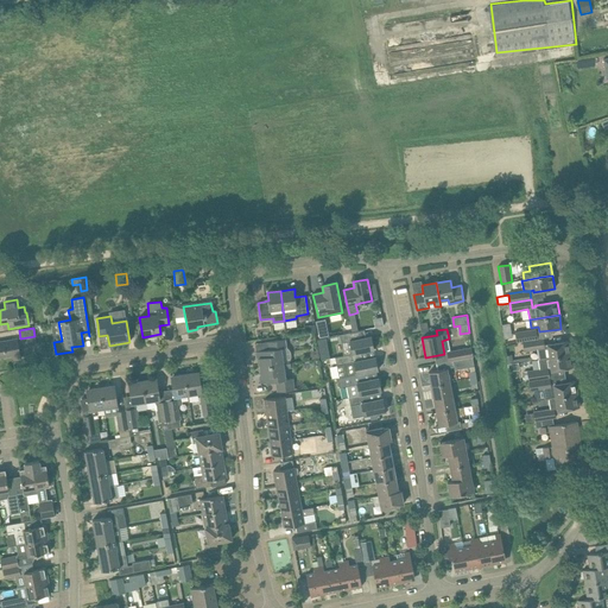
[(515,334),(517,342),(521,342),(537,340),(536,329),(514,333),(515,334)]
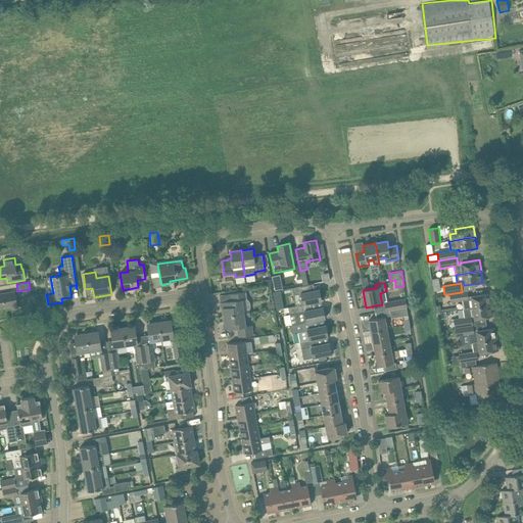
[(322,300),(320,289),(308,292),(306,285),(302,286),(292,288),(296,305),(311,302),(322,300)]
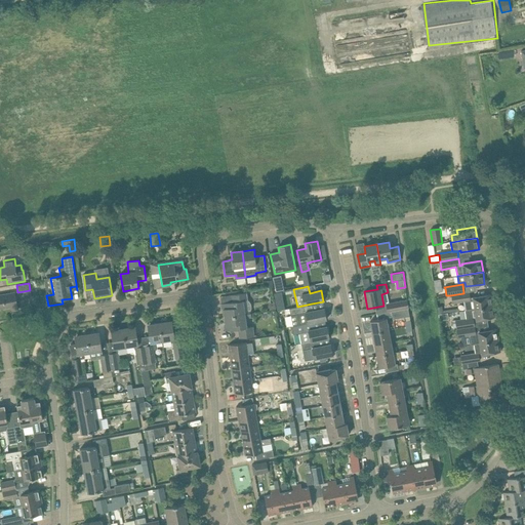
[(282,291),(275,293),(276,300),(283,299),(282,291)]
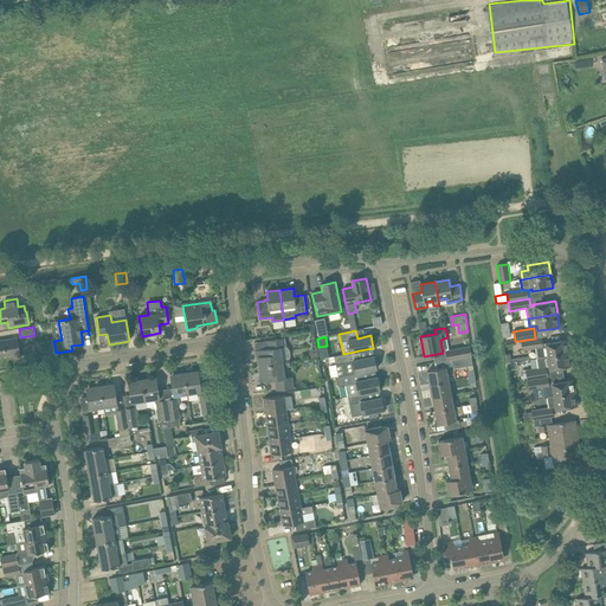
[(21,358),(18,337),(0,340),(0,356),(12,354),(13,359),(21,358)]
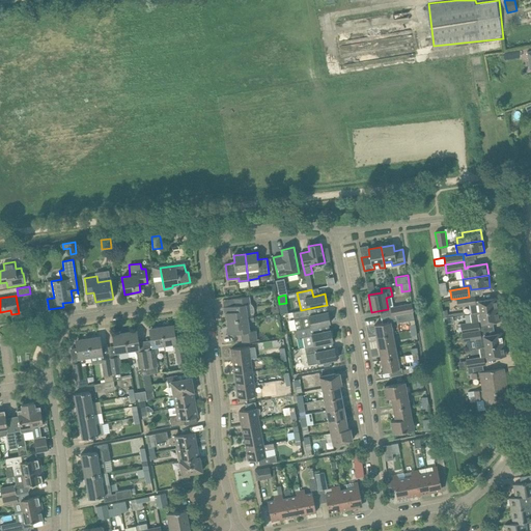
[(499,309),(497,298),(475,302),(474,296),(469,297),(455,299),(457,307),(469,306),(470,314),(499,309)]
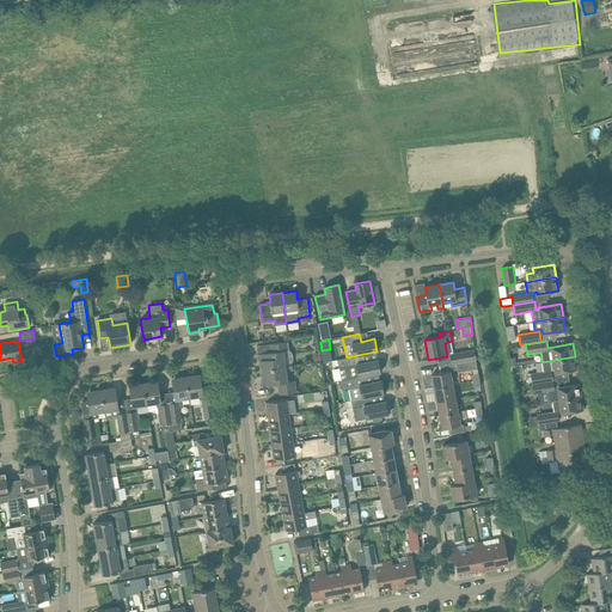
[(259,354),(262,371),(293,366),(292,362),(293,361),(293,359),(293,356),(292,354),(291,352),(288,350),(287,342),(269,344),(271,344),(273,352),(258,354),(258,355),(259,354)]
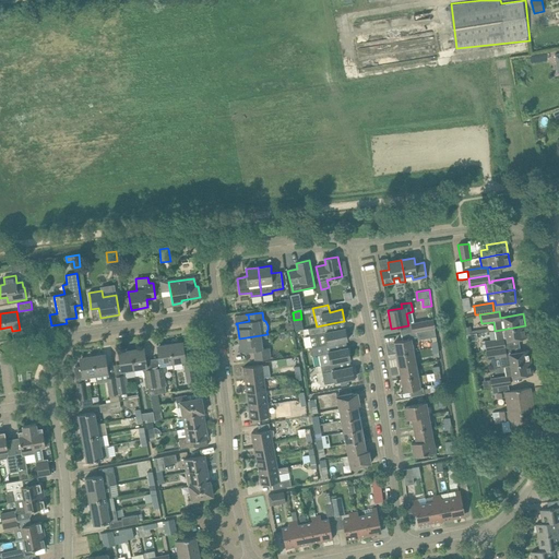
[(409,333),(435,329),(433,320),(412,324),(413,332),(408,332),(408,333),(409,333)]
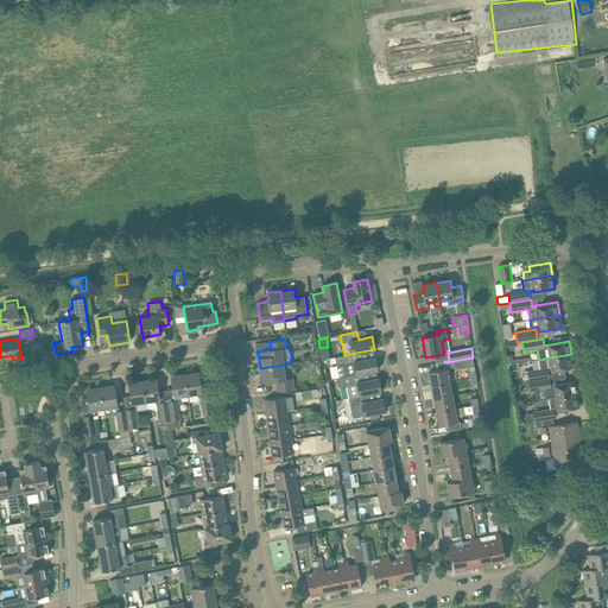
[(343,365),(346,378),(356,375),(365,373),(378,369),(375,358),(362,360),(361,352),(344,355),(335,358),(337,366),(343,365)]
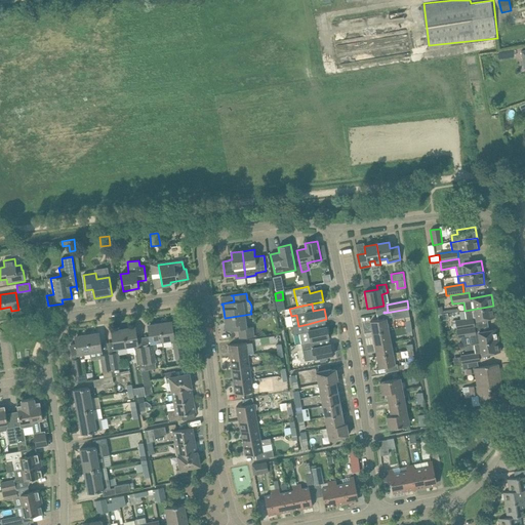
[(456,327),(456,330),(475,327),(474,321),(495,317),(493,306),(465,311),(466,319),(451,321),(453,328),(456,327)]
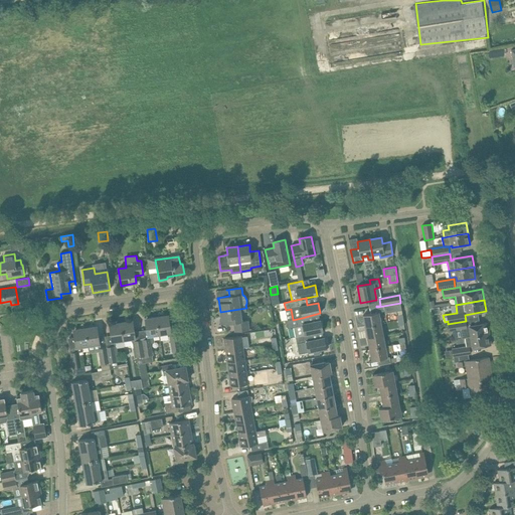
[(384,314),(401,311),(400,303),(377,307),(383,306),(384,314)]
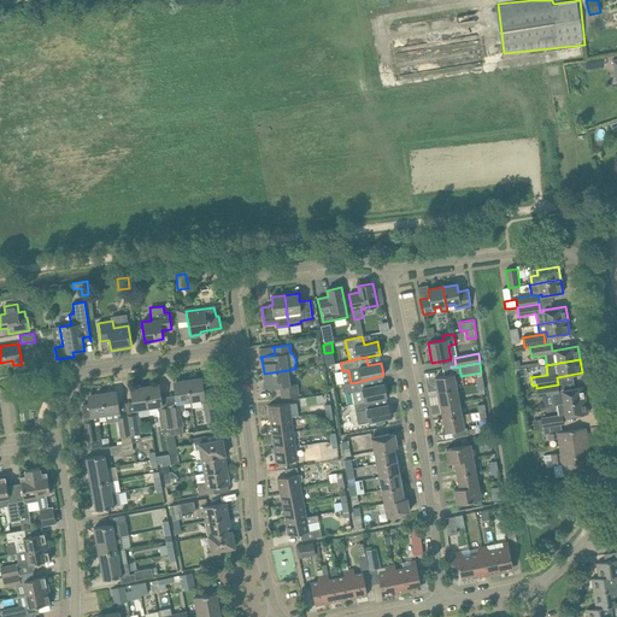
[(295,369),(264,374),(266,388),(264,388),(264,389),(280,387),(282,398),(298,395),(297,383),(289,385),(288,375),(295,374),(295,369)]
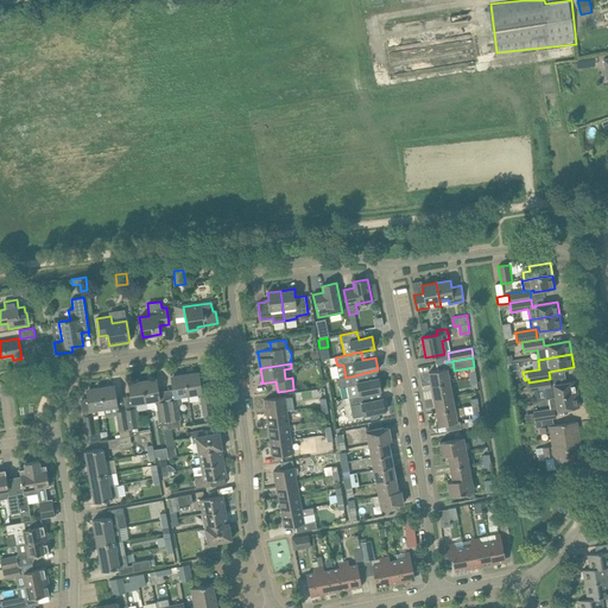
[(429,372),(431,386),(450,382),(448,368),(429,372)]
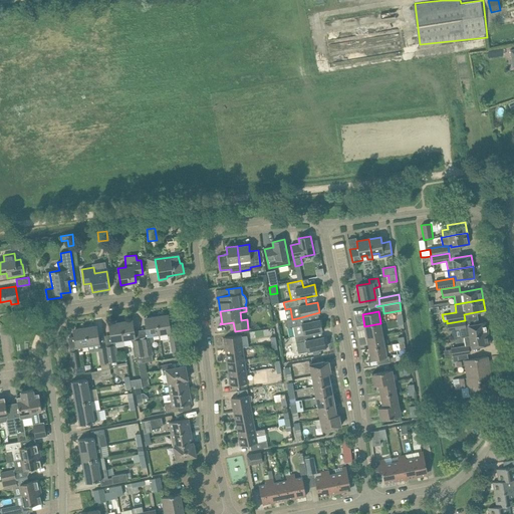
[(166,315),(156,316),(159,334),(171,332),(169,317),(166,315)]
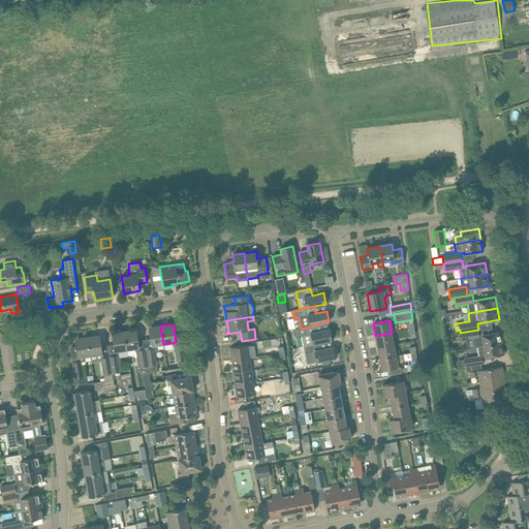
[(311,334),(313,344),(320,342),(332,340),(330,329),(318,332),(317,324),(310,327),(301,329),(293,330),(296,337),(311,334)]
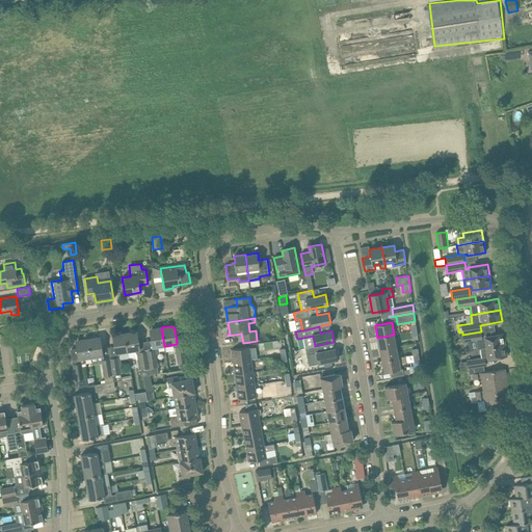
[(153,350),(147,351),(150,375),(158,374),(157,367),(155,354),(158,354),(158,347),(164,346),(161,327),(152,328),(150,333),(153,350)]
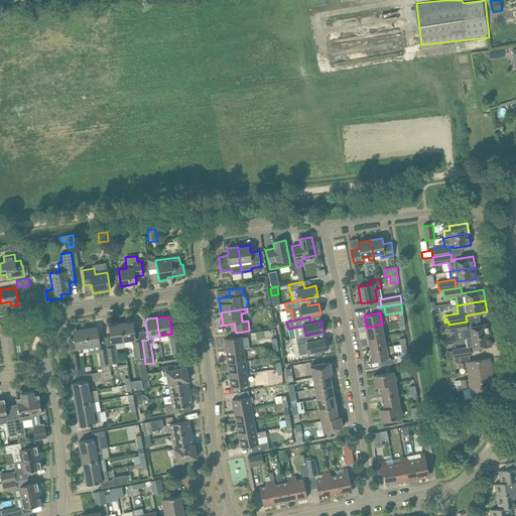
[(138,365),(145,364),(142,341),(136,342),(133,324),(130,321),(120,324),(123,342),(124,342),(125,347),(130,347),(132,349),(135,349),(136,359),(137,358),(138,365)]
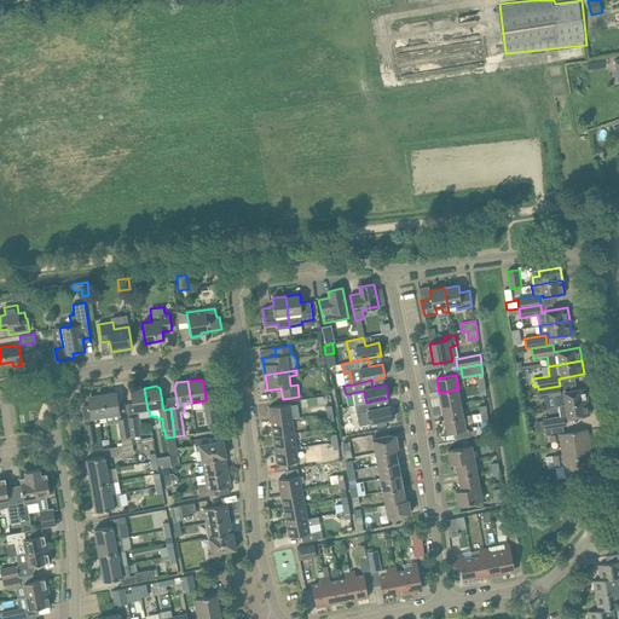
[(559,406),(588,401),(585,388),(565,392),(565,393),(561,394),(560,386),(538,389),(539,399),(554,397),(555,406),(559,406)]
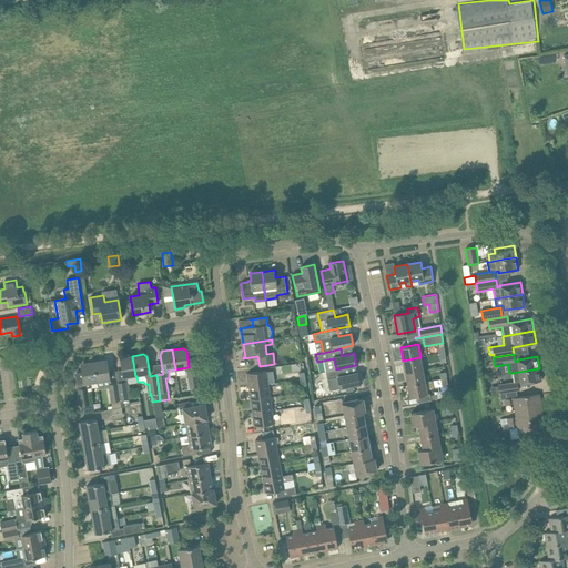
[(123,378),(135,376),(132,356),(123,357),(120,361),(123,378)]
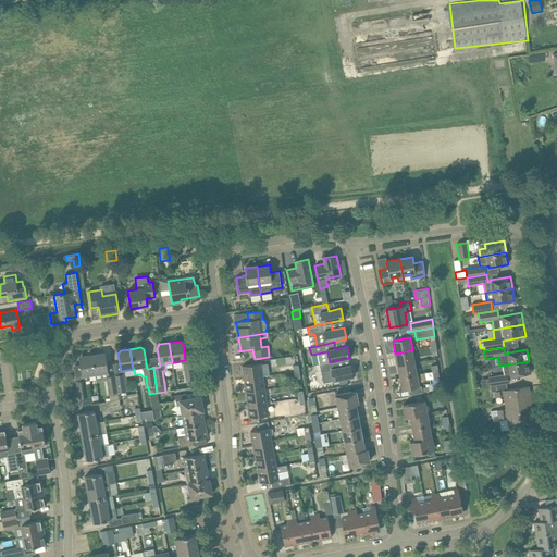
[(395,354),(397,366),(415,362),(412,350),(395,354)]
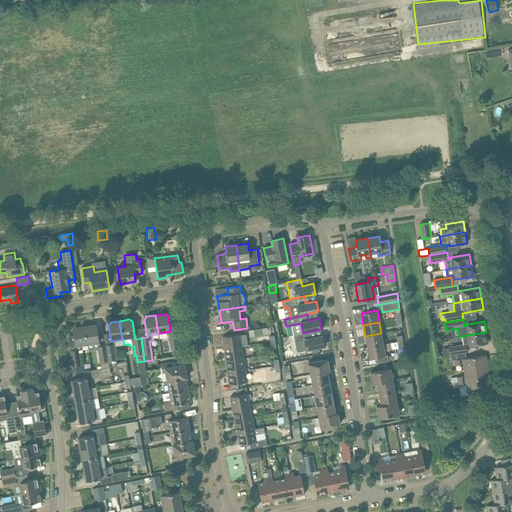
[(93,325),(84,326),(86,344),(87,344),(99,342),(97,327),(93,325)]
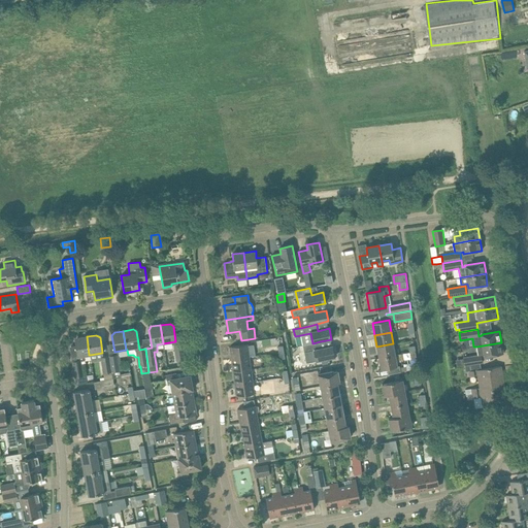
[(89,355),(87,336),(77,338),(75,341),(77,357),(78,357),(78,361),(72,362),(74,378),(83,376),(80,361),(85,361),(85,356),(89,355)]
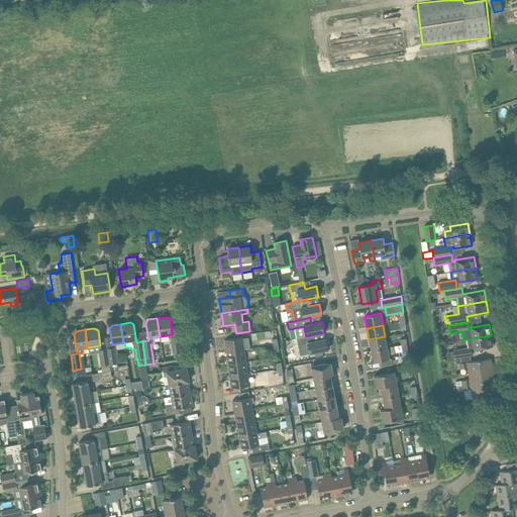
[(327,349),(325,339),(314,341),(313,334),(306,336),(292,339),(293,344),(298,343),(300,355),(314,352),(320,351),(327,349)]
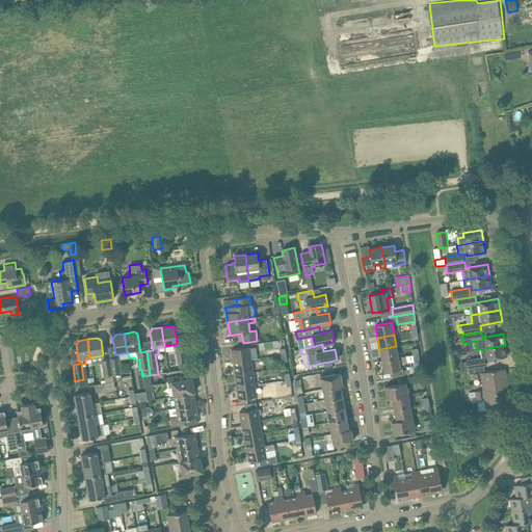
[(467,361),(468,368),(474,367),(486,365),(485,360),(488,358),(488,360),(507,356),(505,345),(480,349),(481,357),(467,361)]
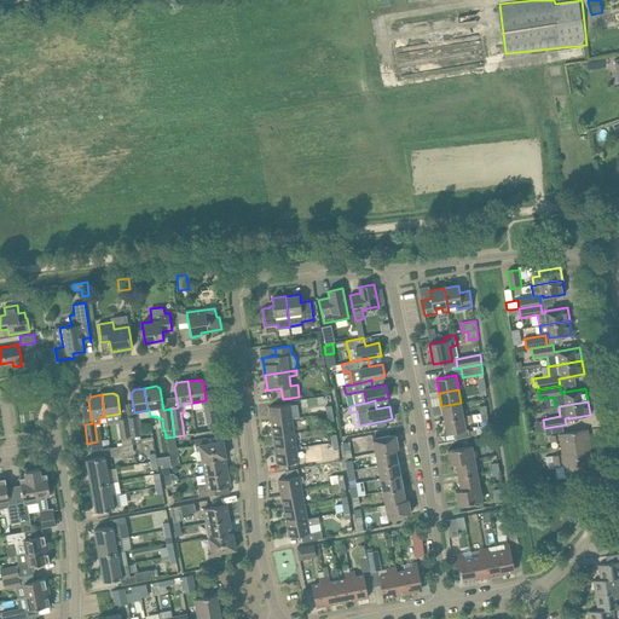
[(203,404),(207,423),(217,421),(214,403),(203,404)]
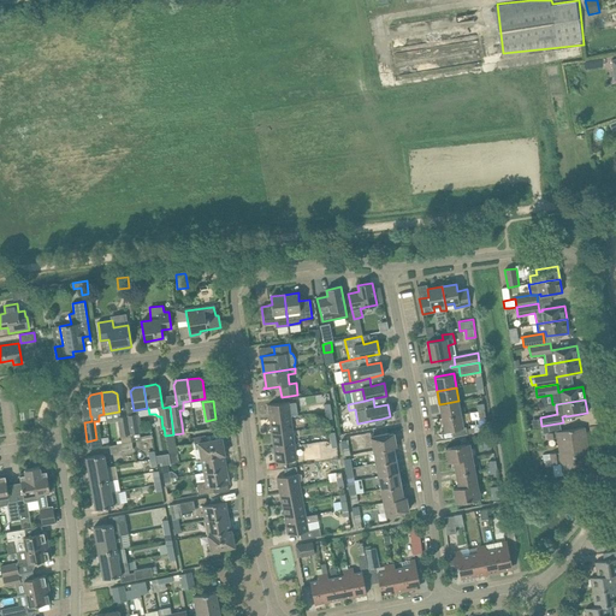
[(439,404),(442,418),(461,414),(458,401),(439,404)]
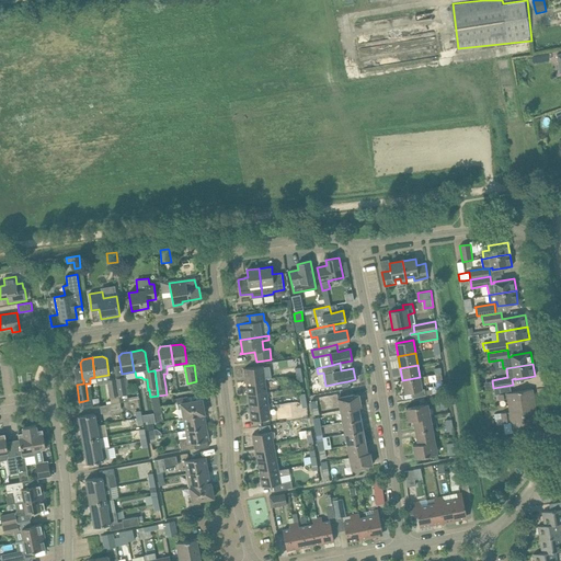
[(244,368),(245,381),(265,379),(263,366),(244,368)]
